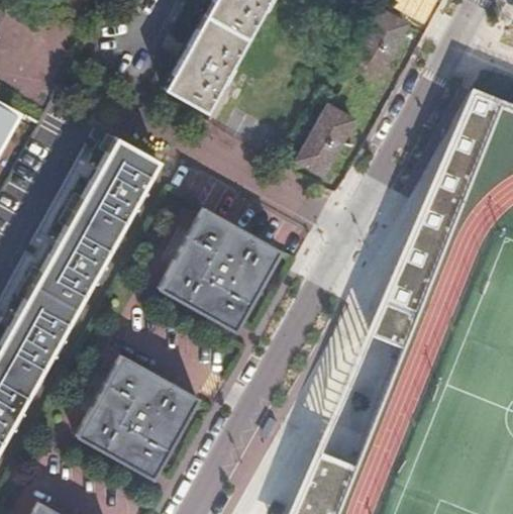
[(272,0),(216,0),(167,92),(210,115),(248,43),(272,0)]
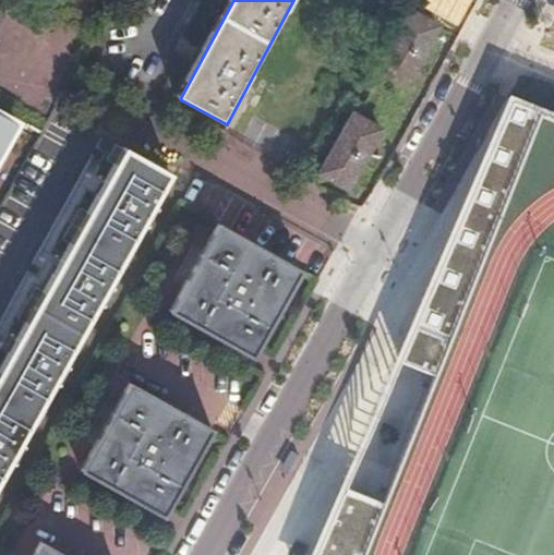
[(441,28),(413,13),(382,71),(408,86),(441,28)]
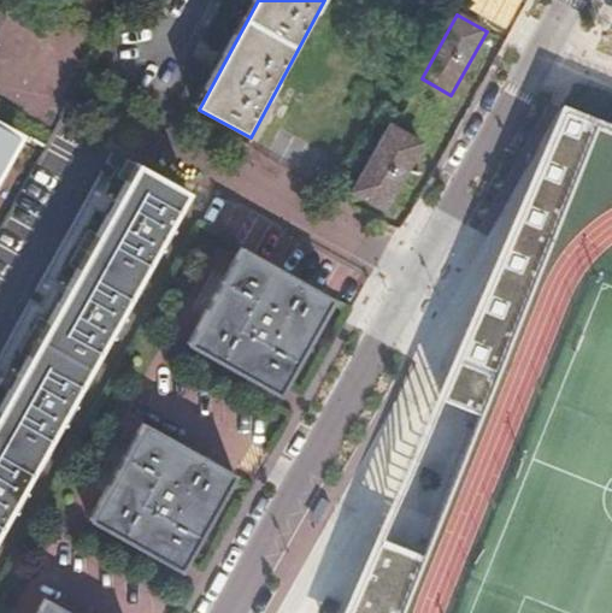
[(611,128),(566,110),(449,400),(489,416),(436,563),(413,554),(390,546),(363,612),(611,612),(611,128)]
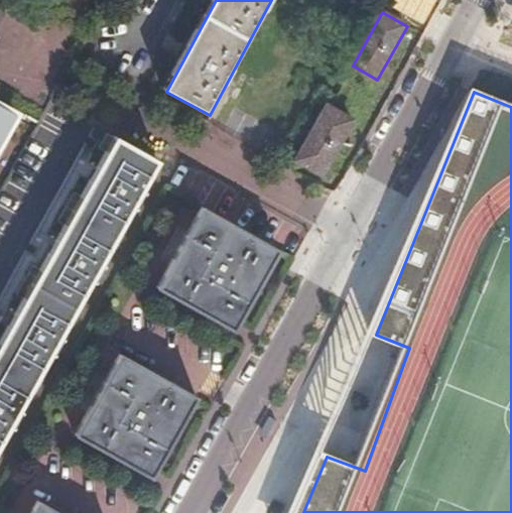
[(0,145),(17,115),(0,105),(0,145)]
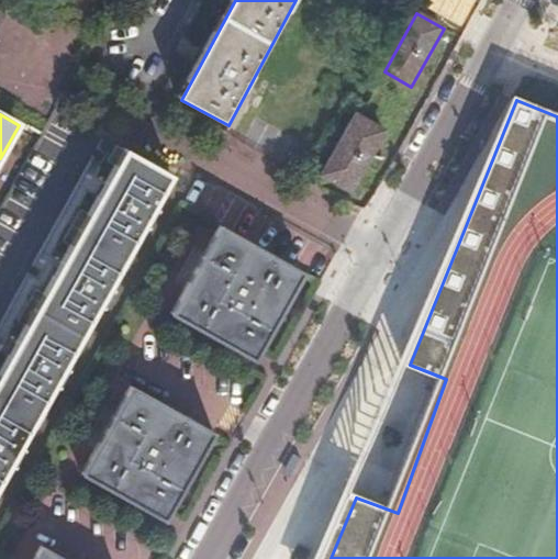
[(386,132),(359,118),(327,176),(354,190),(386,132)]
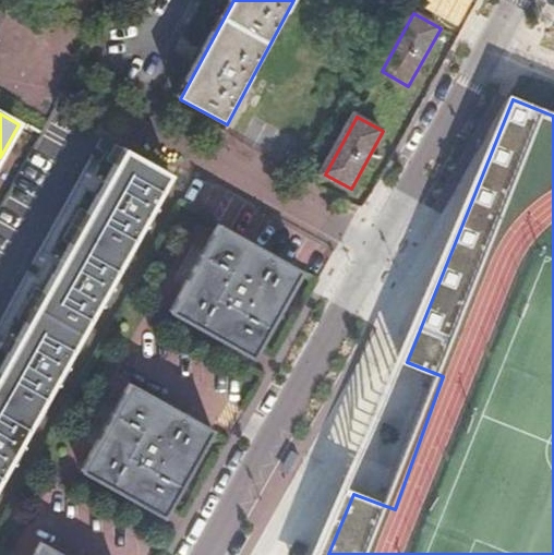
[(0,484),(173,175),(128,149),(0,376),(0,484)]
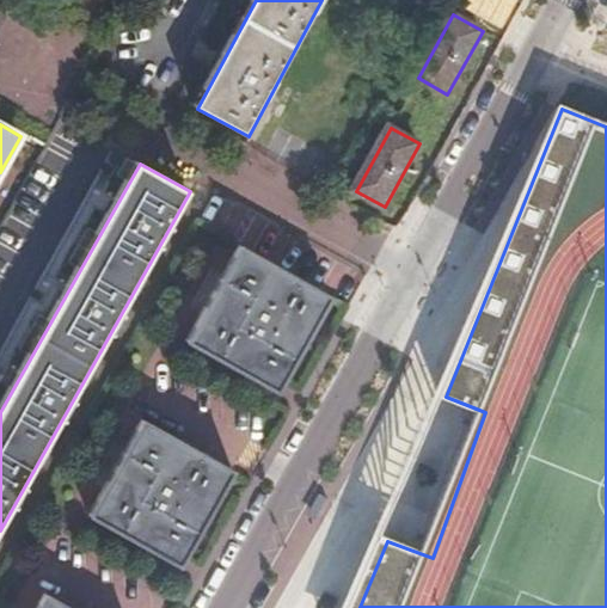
[(332,298),(243,246),(188,344),(279,395),(332,298)]
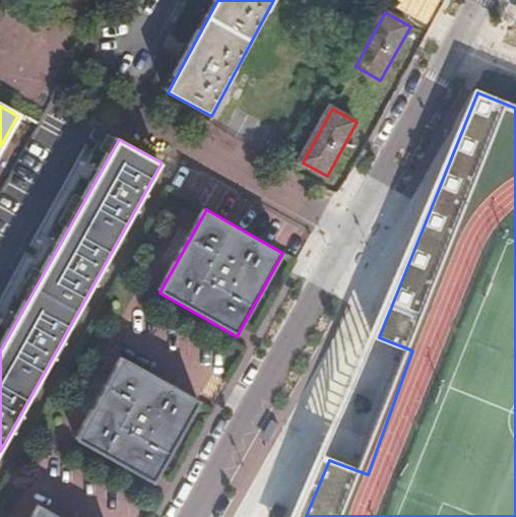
[(200,400),(124,358),(78,440),(155,481),(200,400)]
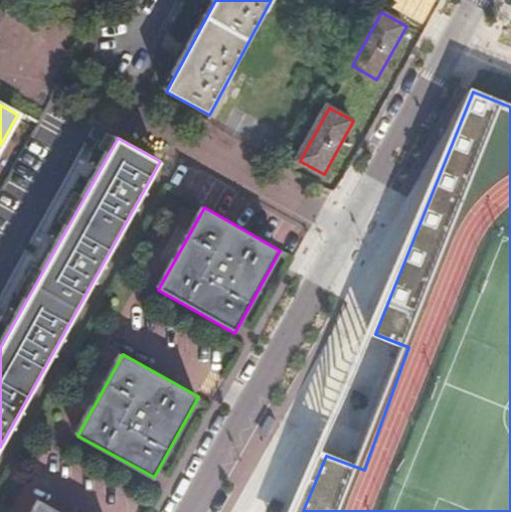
[(57,511),(40,502),(34,511),(57,511)]
